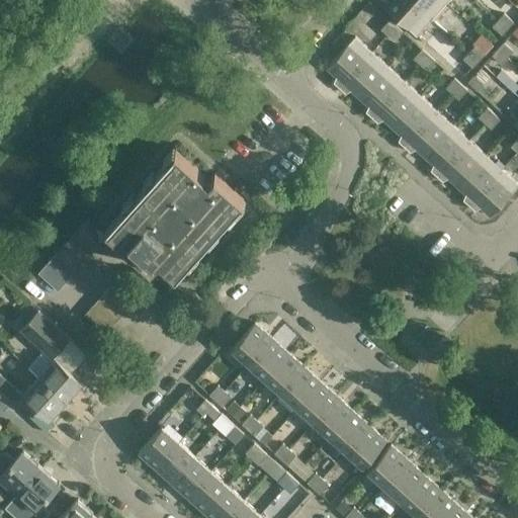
[(431,18),(411,0),(389,0),(383,6),(416,35),(431,18)]
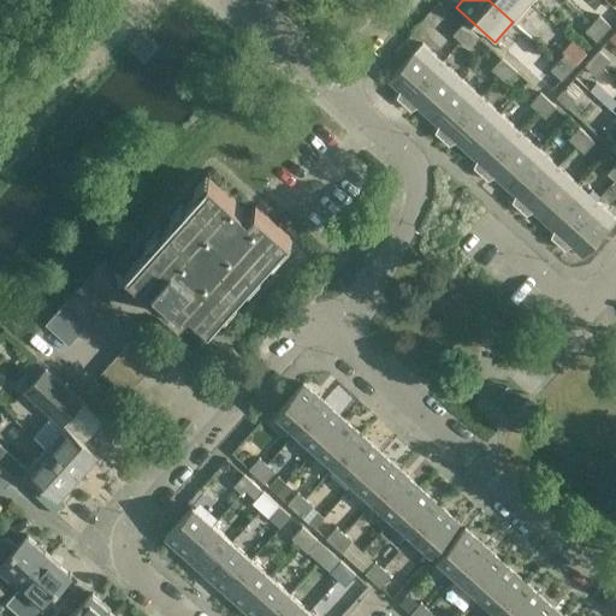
[(531,3),(527,0),(489,0),(513,22),(531,3)]
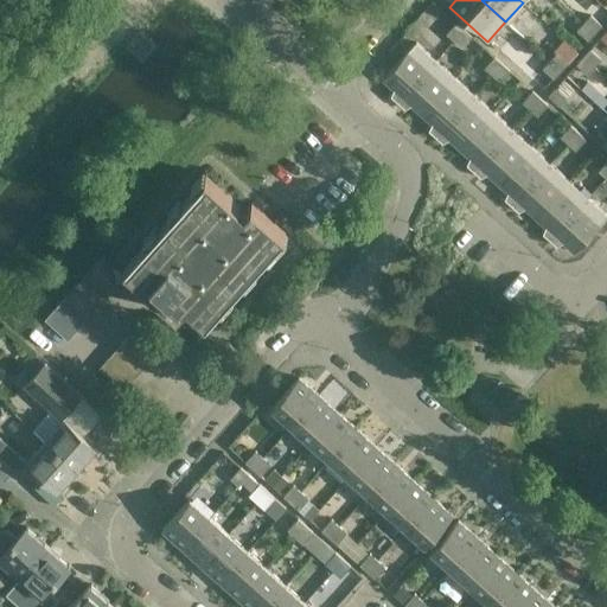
[(589,14),(582,23),(594,33),(601,25),(589,14)]
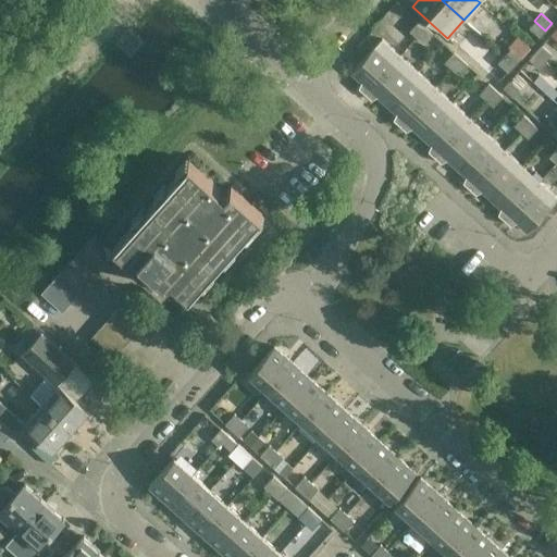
[(416,37),(425,26),(418,20),(408,31),(416,37)]
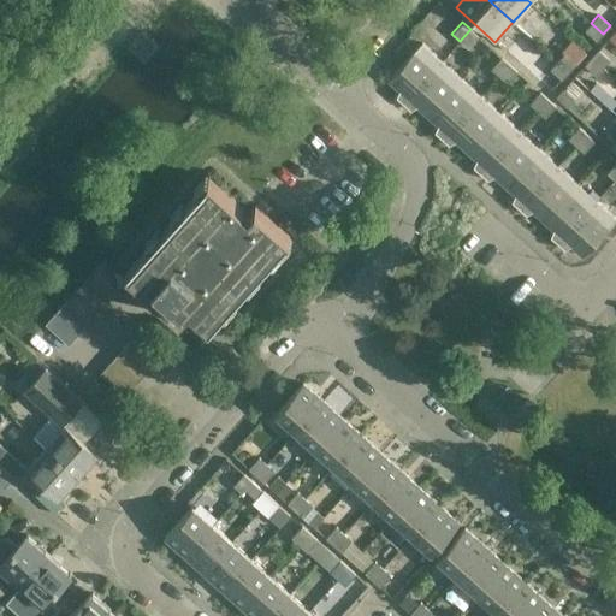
[(591,23),(584,30),(596,41),(603,34),(591,23)]
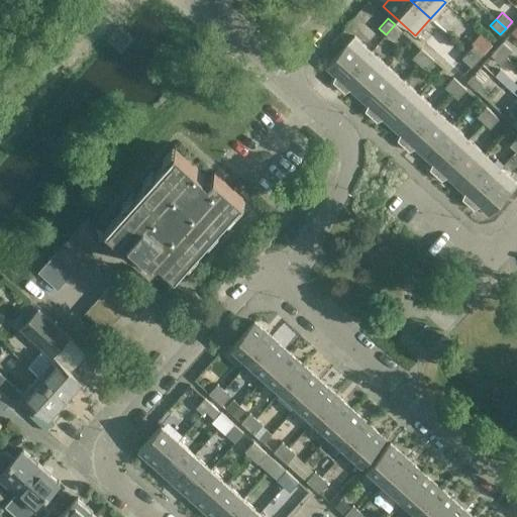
[(392,40),(401,30),(395,24),(386,34),(392,40)]
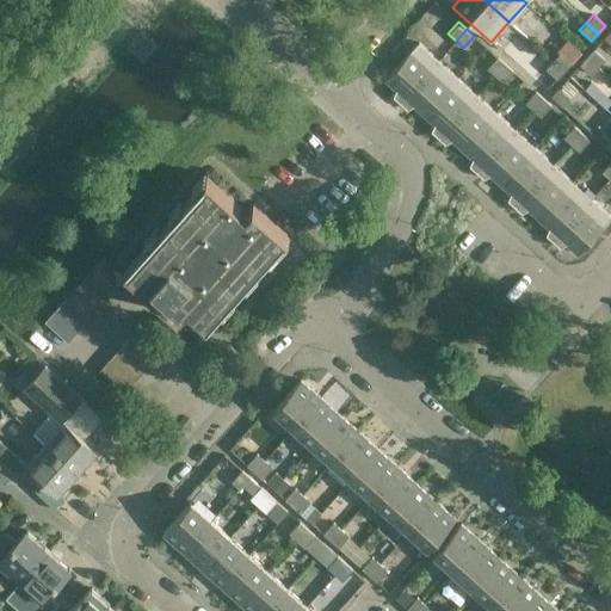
[(393,96),(400,103),(438,61),(419,43),(384,80),(395,90),(393,96)]
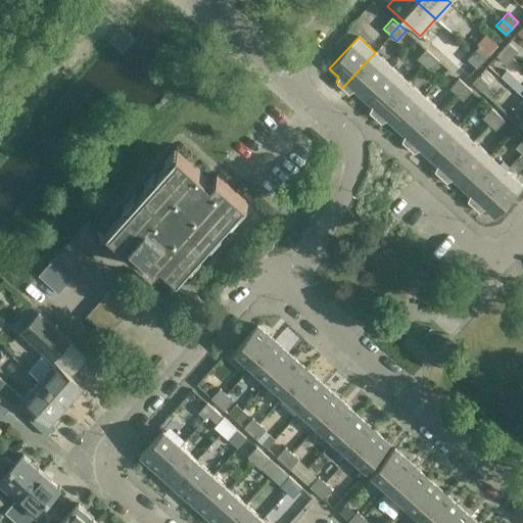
[(501,49),(511,58),(518,51),(508,42),(501,49)]
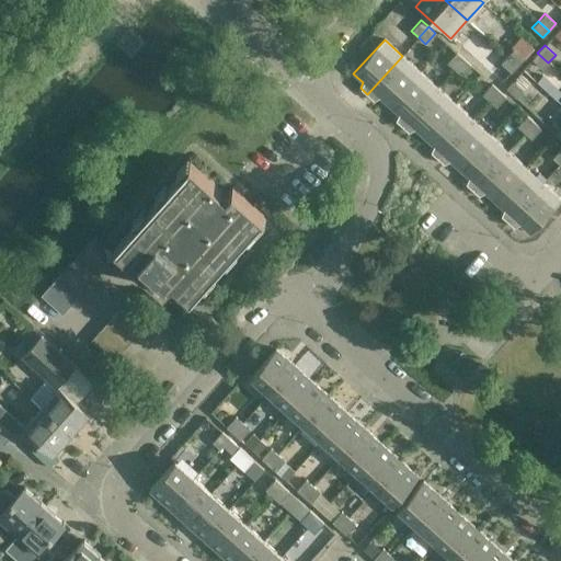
[(517,65),(524,58),(513,48),(507,56),(517,65)]
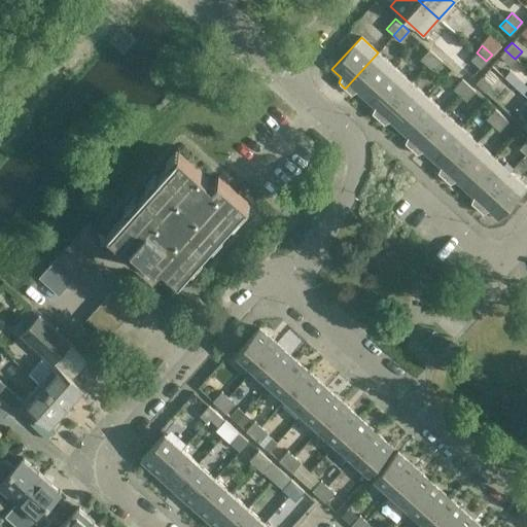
[(426,65),(435,55),(428,48),(420,59),(426,65)]
